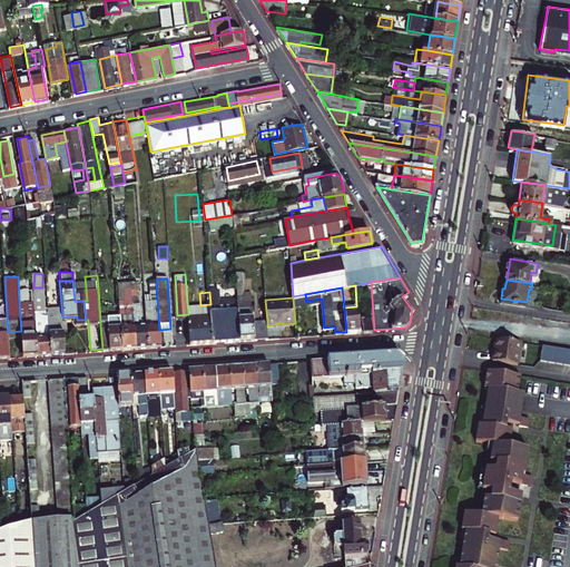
[(159,330),(157,299),(150,299),(151,312),(146,312),(147,323),(148,345),(160,344),(159,330)]
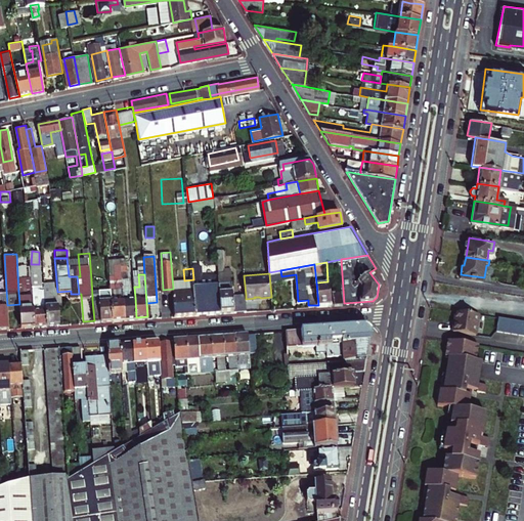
[(33,308),(35,324),(47,323),(46,304),(40,304),(38,279),(31,279),(33,303),(33,308)]
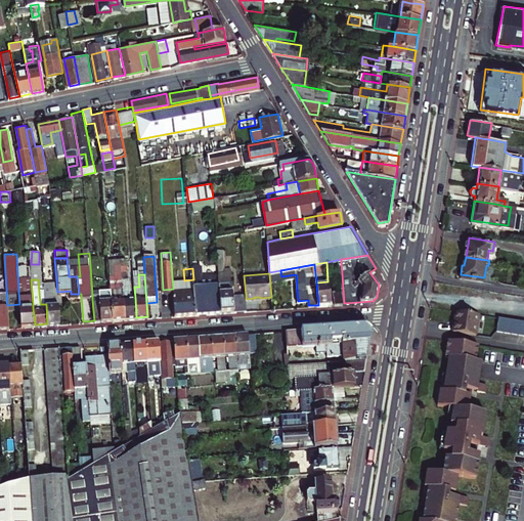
[(221,311),(247,310),(246,299),(246,295),(233,295),(232,279),(219,280),(219,287),(221,311)]
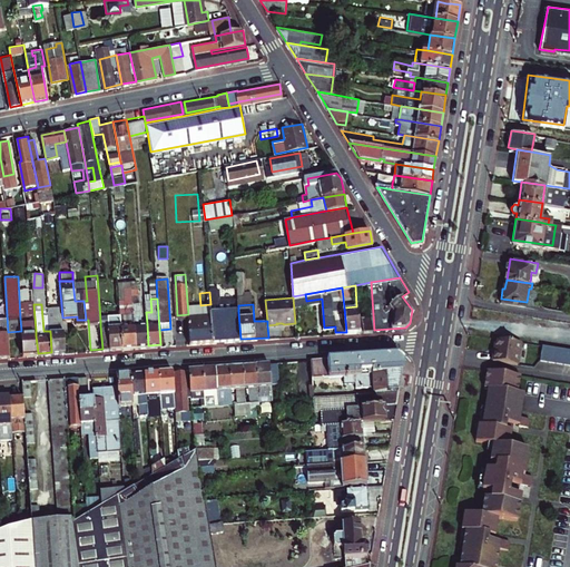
[(346,332),(363,331),(363,315),(359,315),(359,306),(356,306),(344,308),(346,332)]
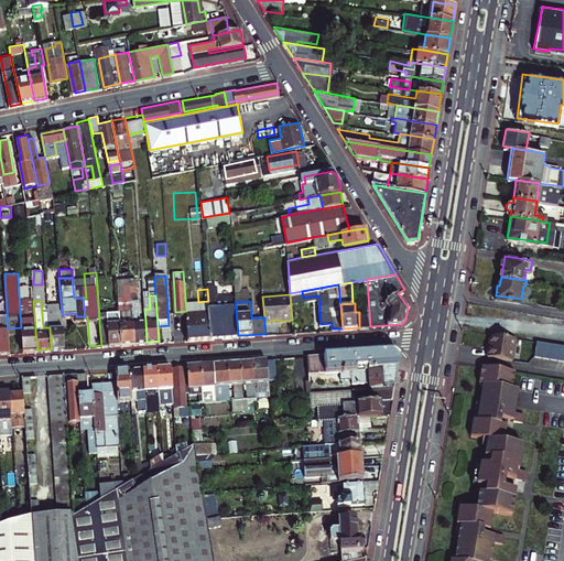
[(126,321),(120,322),(121,343),(134,343),(133,321),(132,306),(126,306),(126,321)]
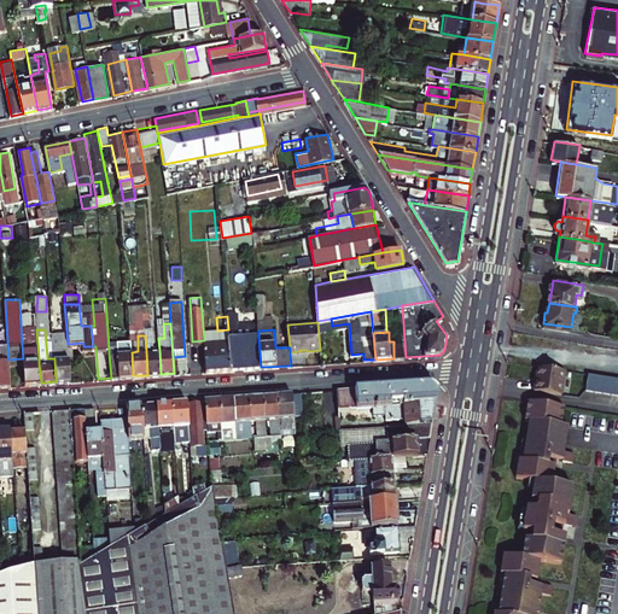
[(231,369),(261,367),(258,338),(229,340),(231,369)]
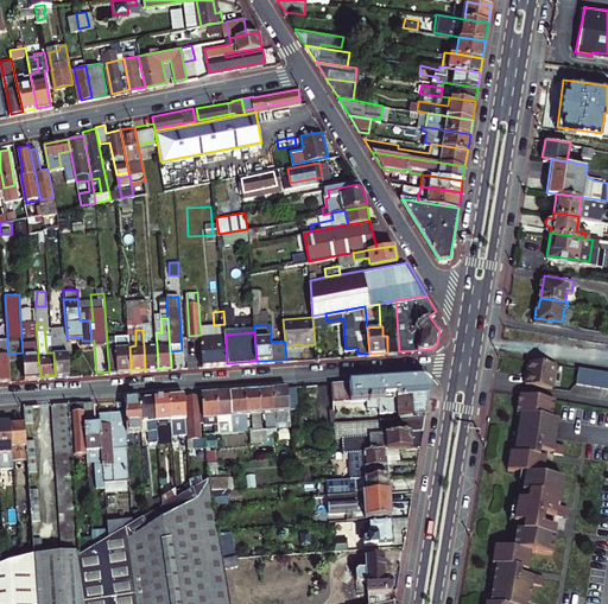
[(227,363),(226,335),(226,334),(201,335),(203,364),(227,363)]
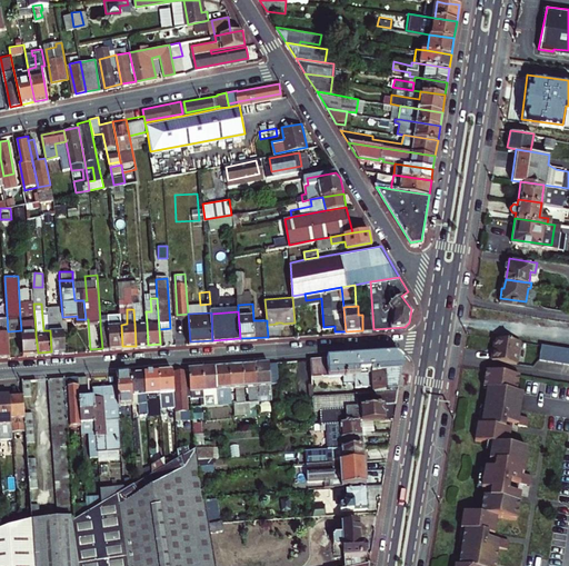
[(362,315),(362,330),(373,329),(372,314),(362,315)]
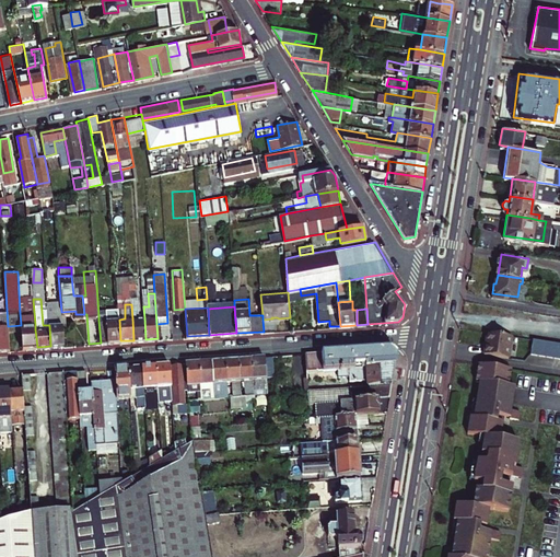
[(0,349),(10,349),(8,331),(8,326),(7,310),(0,310),(0,320),(0,326),(0,325),(0,349)]
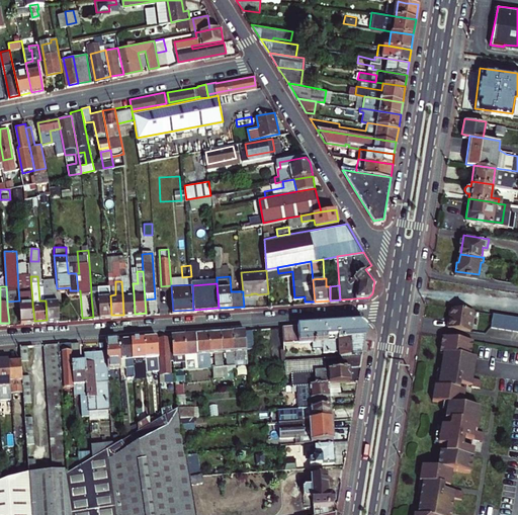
[(21,322),(34,321),(32,305),(27,305),(26,299),(25,288),(18,289),(19,301),(19,305),(21,322)]
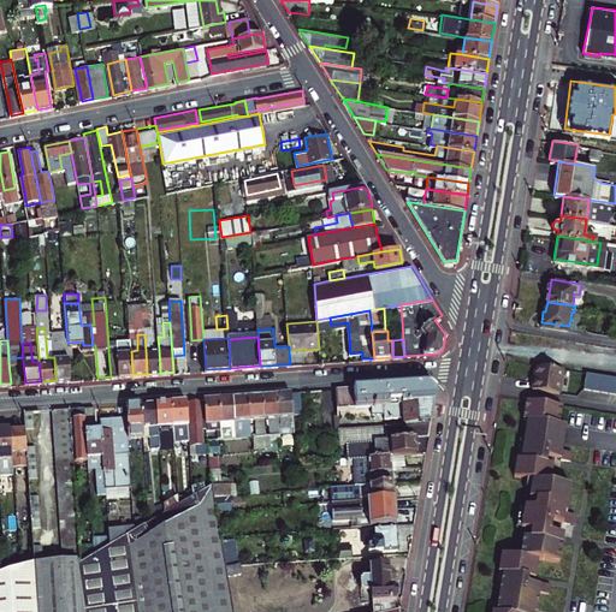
[(53,348),(54,357),(55,380),(70,379),(69,357),(61,357),(61,346),(53,348)]
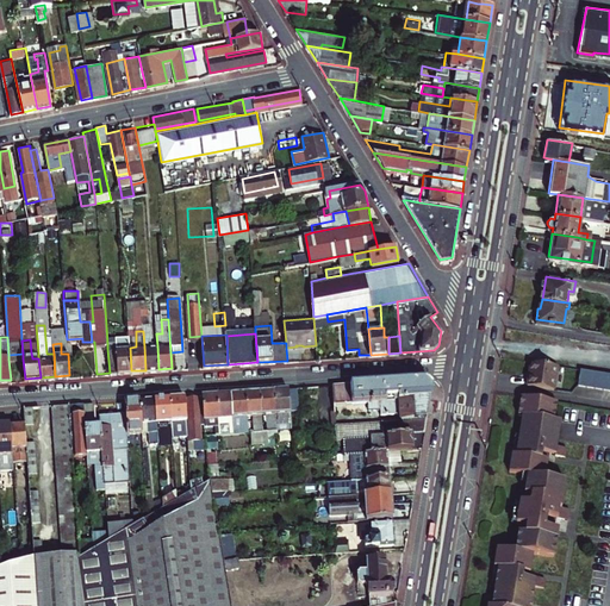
[(145,370),(159,369),(157,345),(150,347),(144,347),(145,370)]
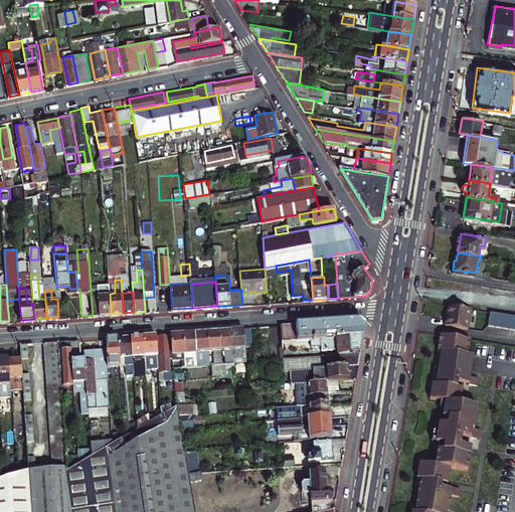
[(111,313),(110,294),(91,295),(93,315),(111,313)]
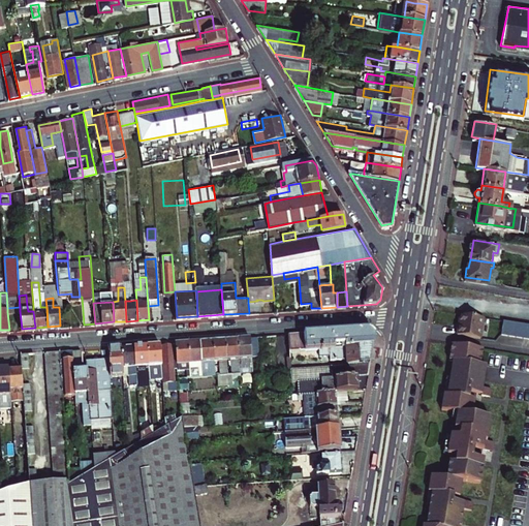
[(477,335),(480,314),(460,311),(457,332),(477,335)]
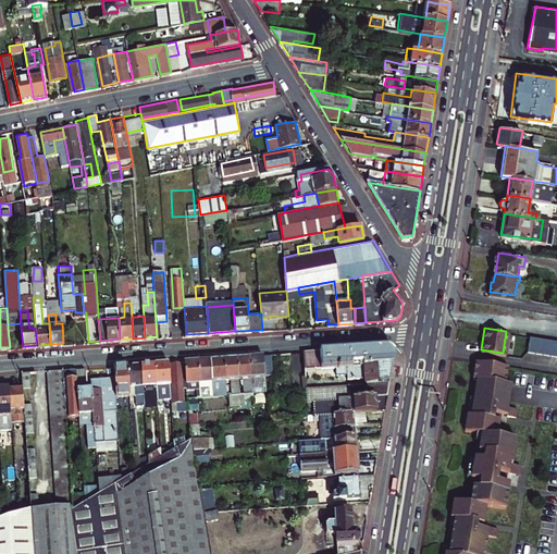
[(556,354),(556,339),(553,339),(545,337),(539,336),(531,335),(528,349),(535,351),(543,352),(549,353),(556,354)]
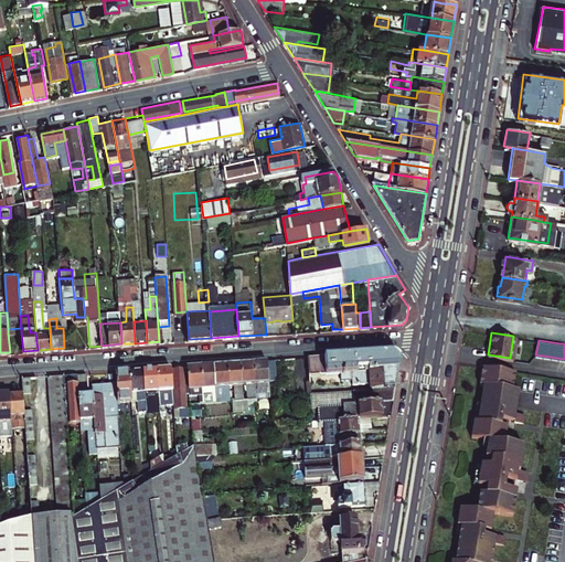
[(323,354),(324,372),(398,367),(401,356),(395,349),(323,354)]
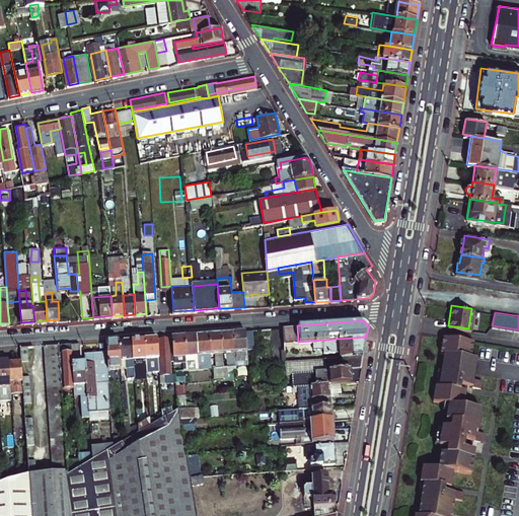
[(297,325),(283,326),(284,343),(298,342),(297,325)]
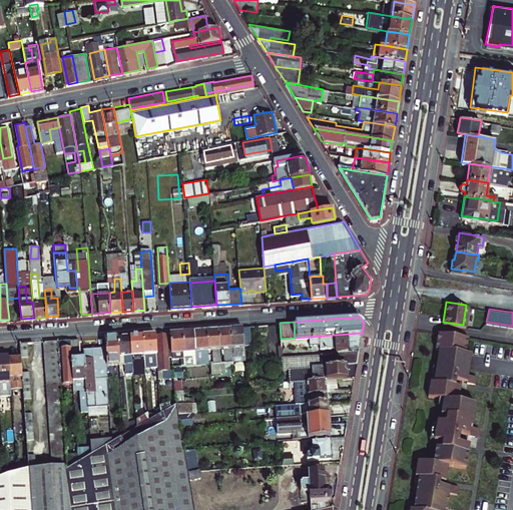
[(243,345),(244,359),(262,358),(260,324),(242,326),(243,345)]
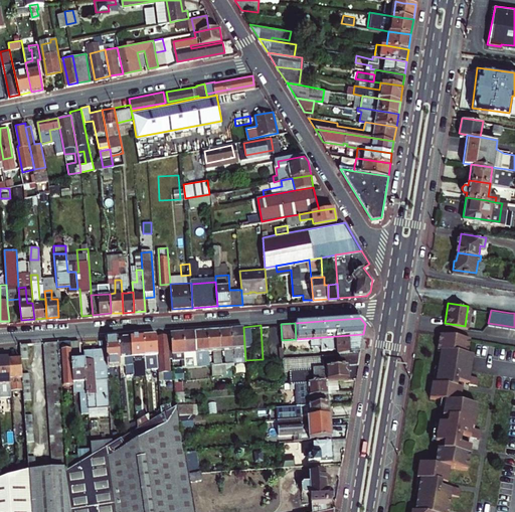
[(231,328),(232,347),(244,346),(243,327),(231,328)]
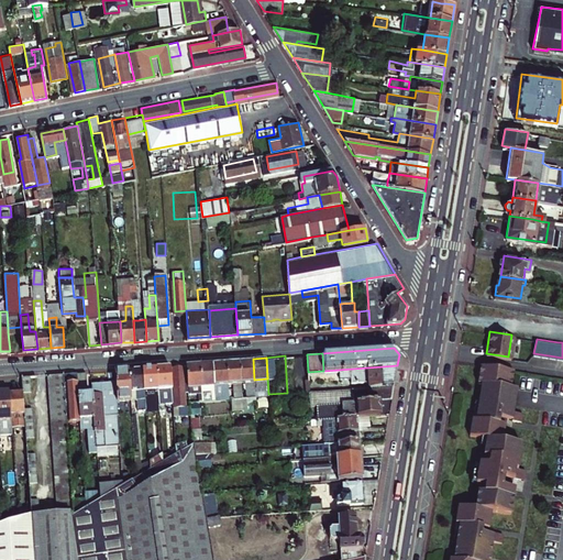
[(253,359),(240,360),(241,381),(246,381),(247,396),(255,395),(254,380),(253,359)]
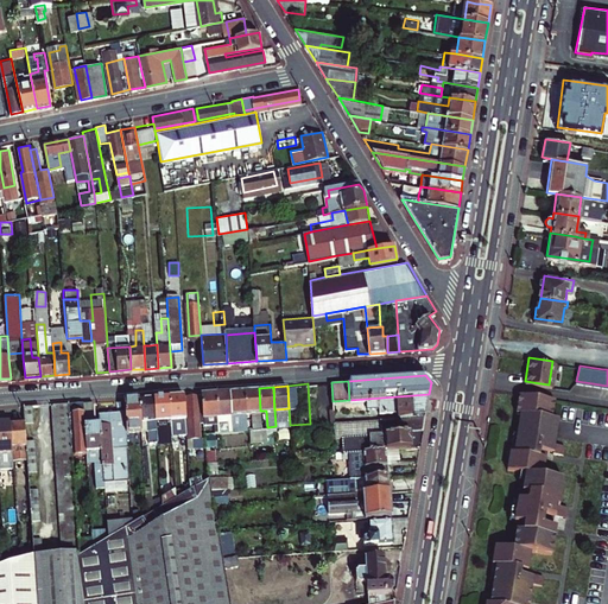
[(233,413),(246,412),(245,388),(230,389),(233,413)]
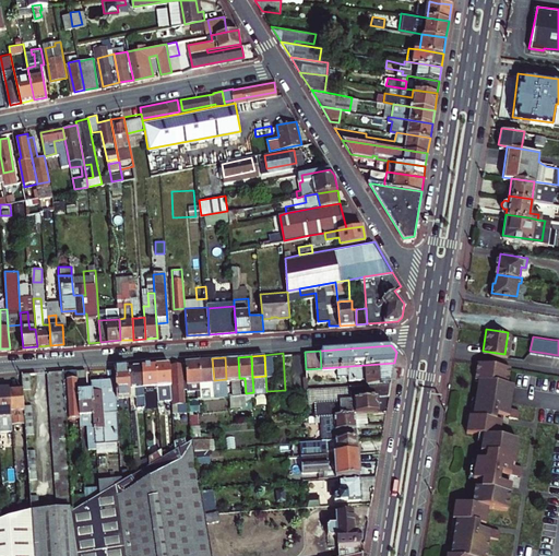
[(225,357),(226,379),(232,379),(233,394),(240,393),(239,378),(238,357),(225,357)]
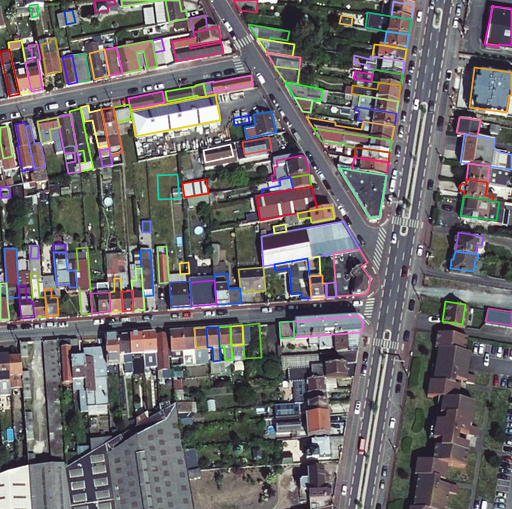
[(196,348),(194,328),(182,329),(183,349),(196,348)]
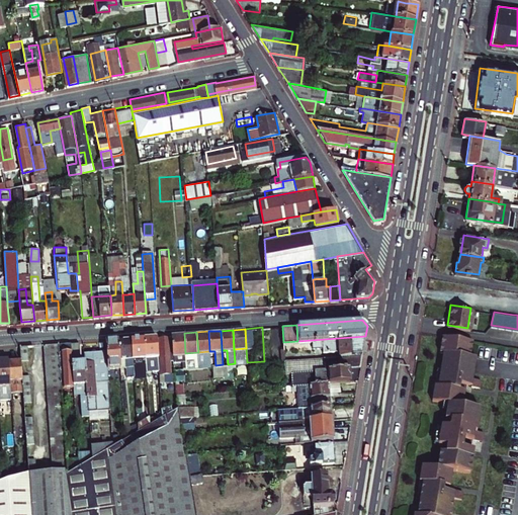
[(186,363),(185,353),(184,333),(172,334),(173,353),(177,353),(178,358),(178,361),(182,361),(182,363),(186,363)]
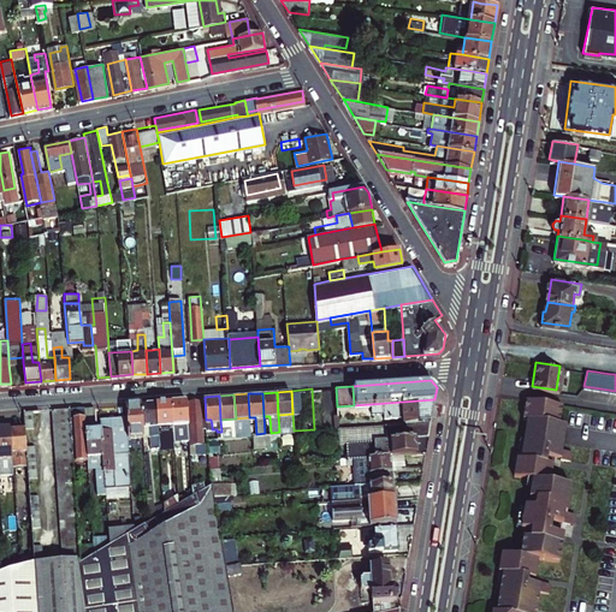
[(527,416),(526,427),(564,433),(567,421),(560,420),(563,402),(526,397),(523,415),(527,416)]
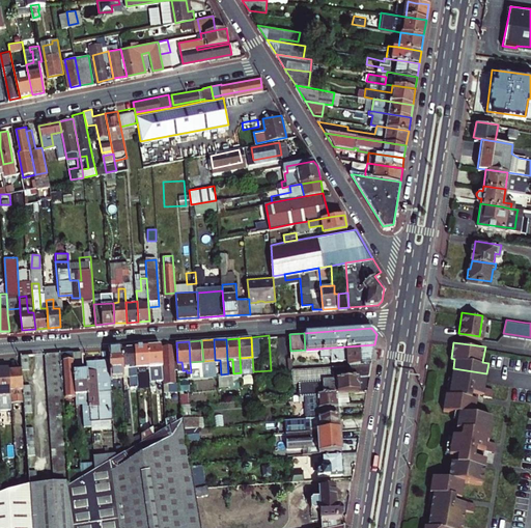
[(162,378),(159,343),(146,344),(149,379),(162,378)]
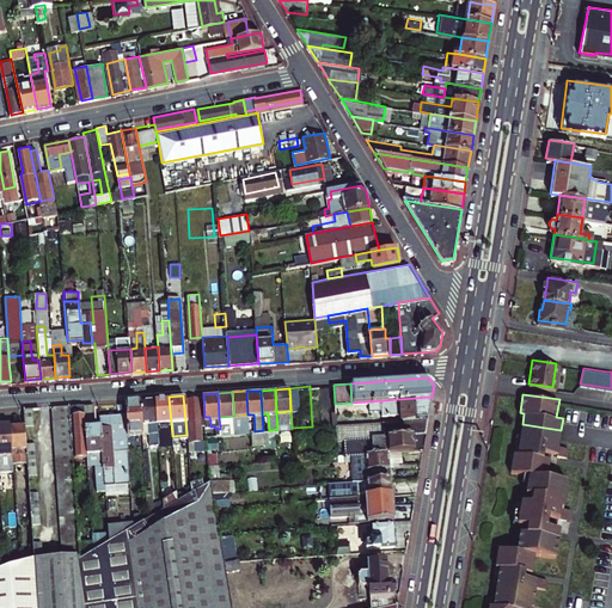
[(172,436),(169,397),(154,398),(157,429),(164,429),(165,438),(172,438),(172,436)]
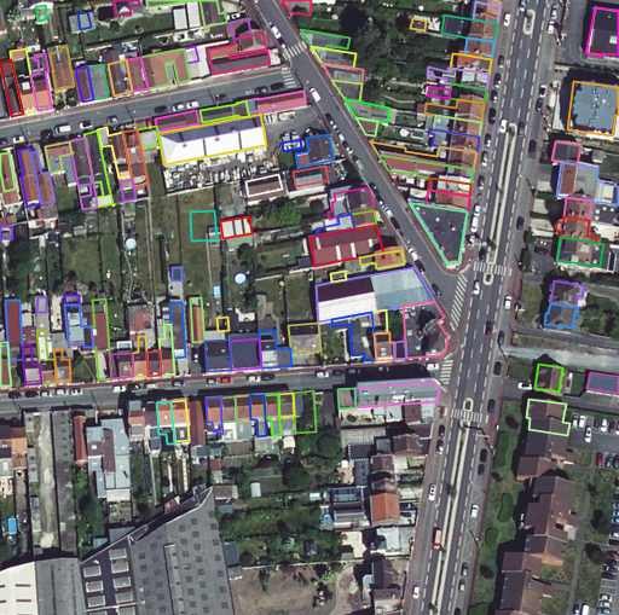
[(190,401),(192,446),(204,445),(202,401),(190,401)]
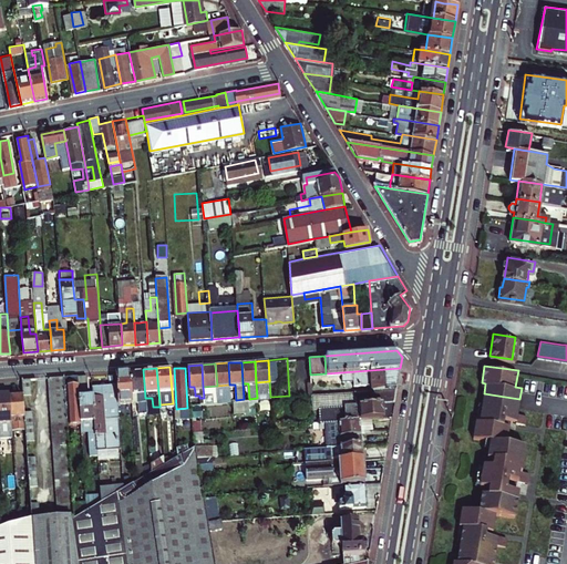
[(372,382),(372,390),(397,389),(400,368),(326,373),(310,375),(310,381),(353,378),(354,383),(372,382)]
